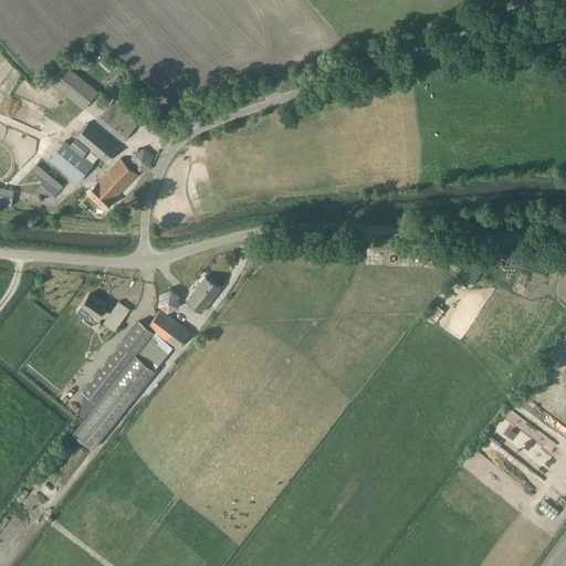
[(49,81),(83,109),(98,91),(64,63),(49,81)]
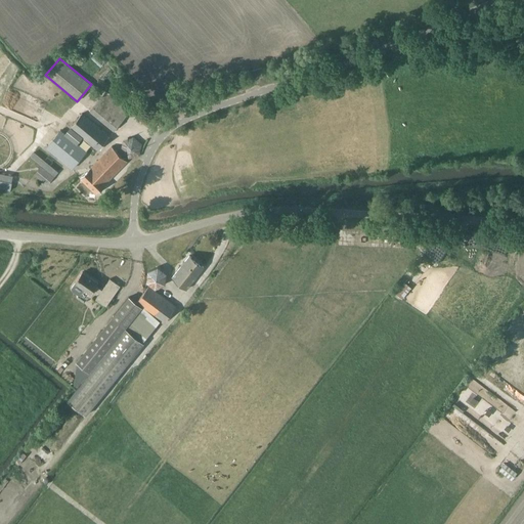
[(130,111),(106,91),(90,112),(114,131),(121,122),(130,111)]
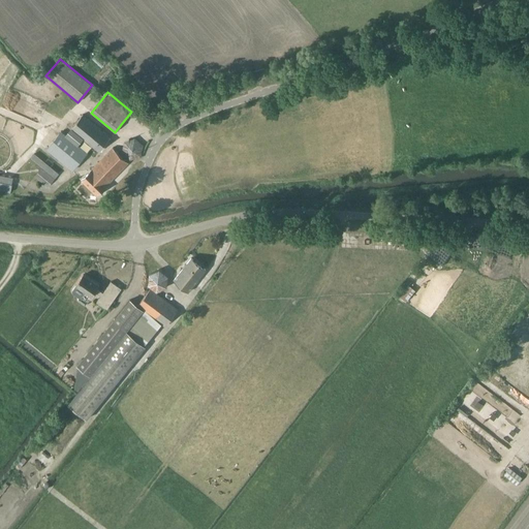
[(135,101),(139,104),(146,97),(143,94),(135,101)]
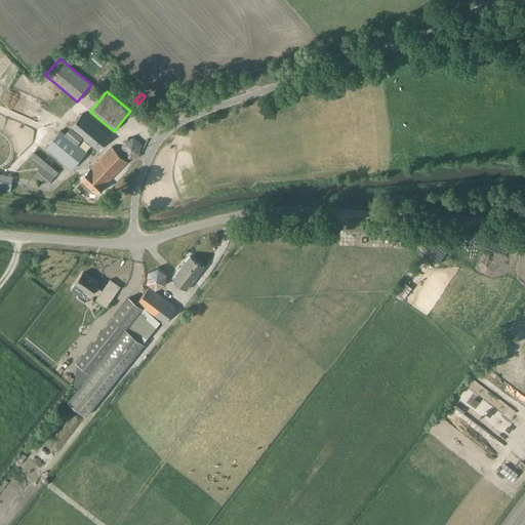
[(82,114),(70,127),(98,151),(110,136),(82,114)]
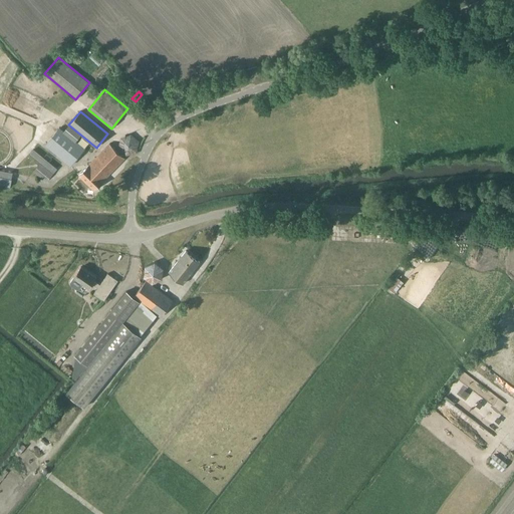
[(70,166),(84,149),(59,127),(45,145),(70,166)]
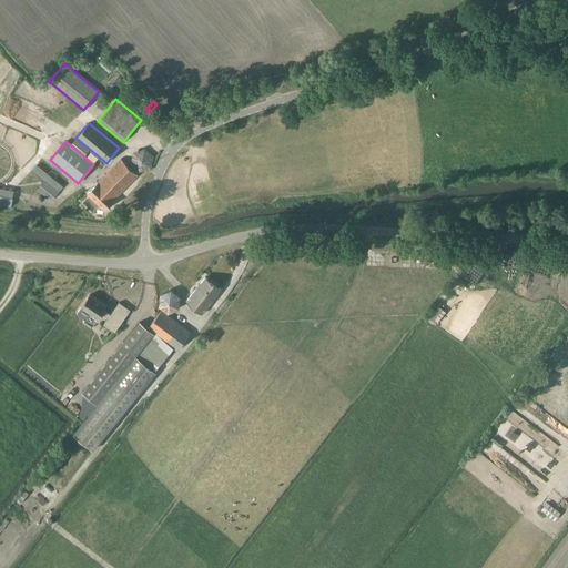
[(88,194),(104,210),(123,190),(132,181),(138,174),(121,159),(88,194)]
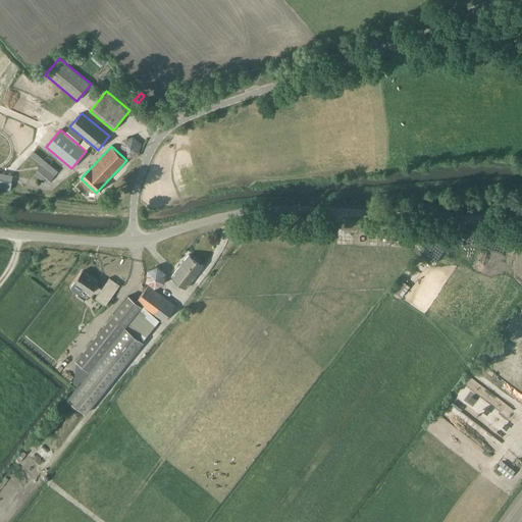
[(42,165),(36,174),(50,183),(57,171),(34,152),(31,156),(42,165)]
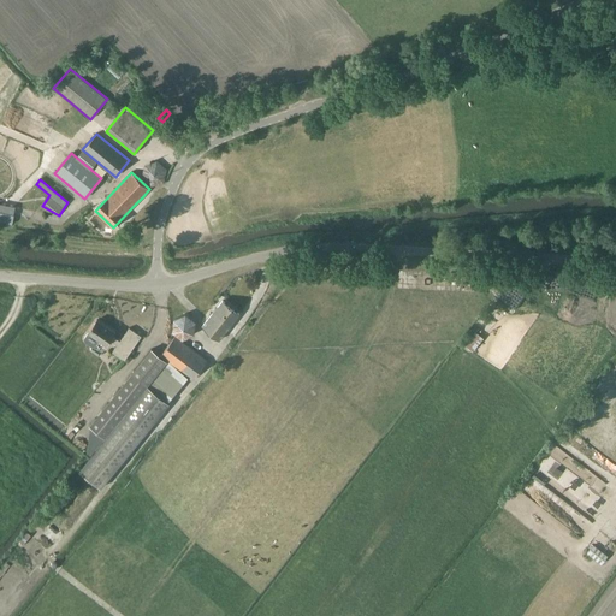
[(0,220),(12,224),(13,214),(0,212),(0,220)]
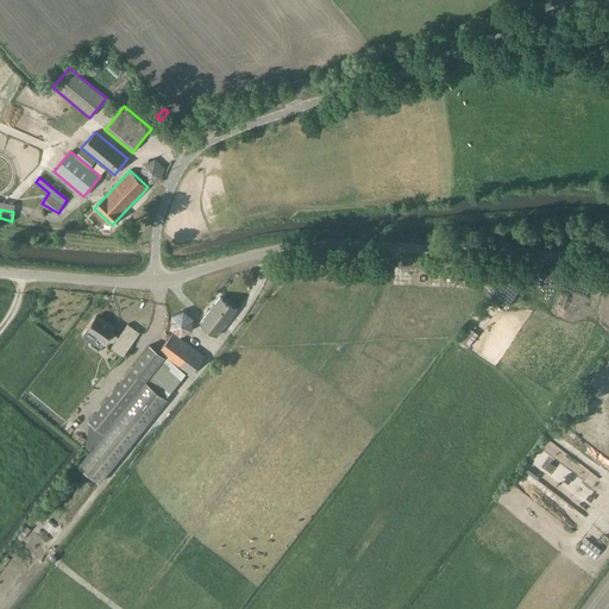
[(238,312),(221,299),(201,324),(217,337),(238,312)]
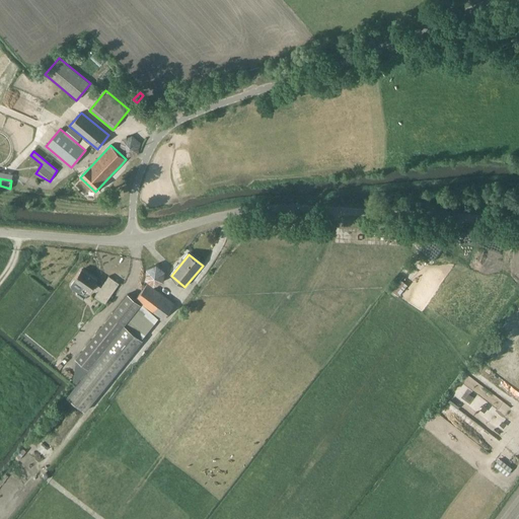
[(156,265),(146,269),(145,280),(154,286),(164,282),(165,271),(156,265)]
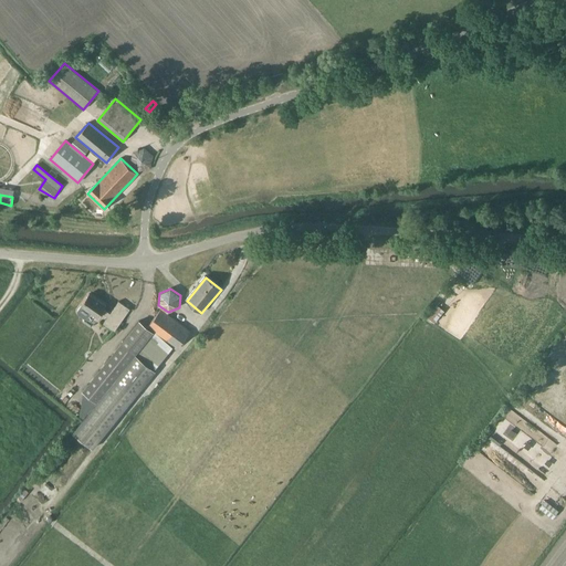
[(85,314),(86,313),(87,313),(88,311),(98,317),(102,313),(108,317),(104,324),(115,332),(130,310),(119,302),(111,314),(104,310),(106,306),(90,295),(82,306),(81,308),(81,310),(81,311),(81,312),(82,313),(82,314),(83,314),(84,314),(85,314)]
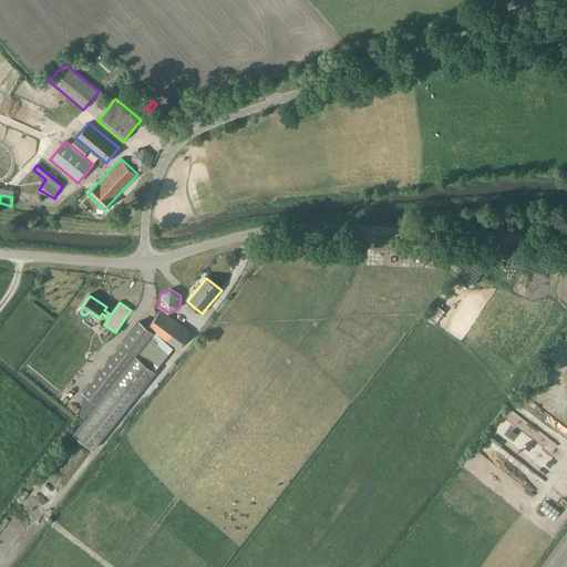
[(176,352),(191,334),(162,309),(147,328),(176,352)]
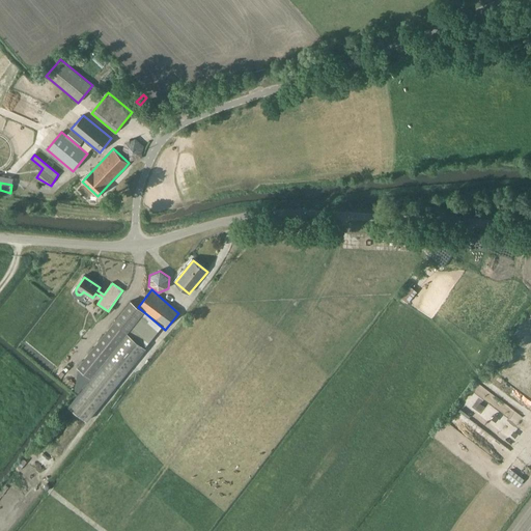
[(75,390),(78,392),(67,404),(86,420),(145,347),(128,333),(143,312),(131,302),(77,367),(79,369),(75,390)]
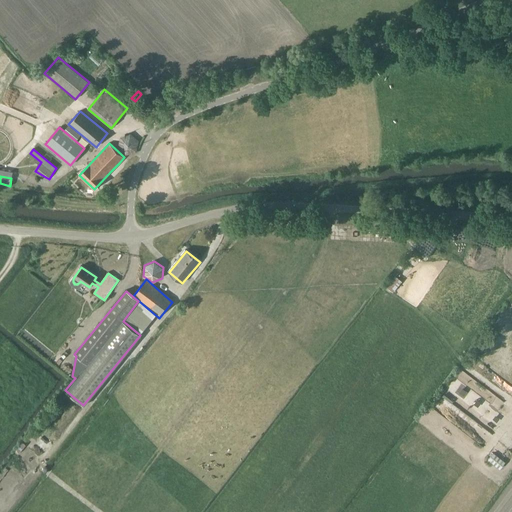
[(488,459),(500,468),(505,461),(493,452),(488,459)]
